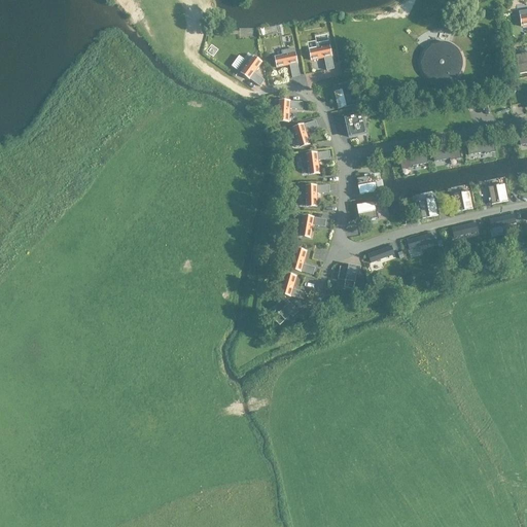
[(335,69),(328,42),(316,45),(318,50),(310,53),(311,61),(324,59),(326,71),(335,69)]
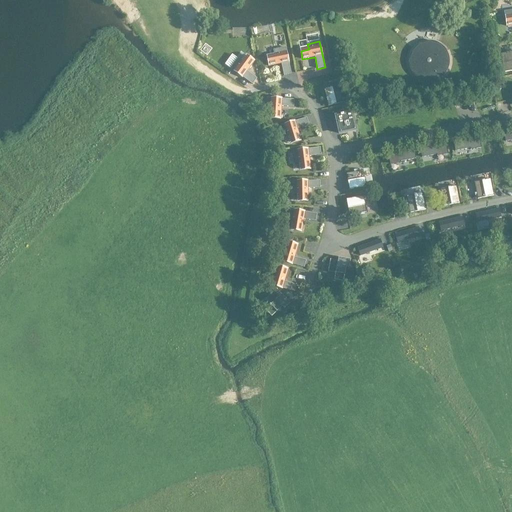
[(431,42),(429,42),(427,42),(425,42),(422,43),(420,44),(418,45),(415,47),(414,49),(412,52),(411,54),(410,57),(409,60),(409,62),(409,65),(410,67),(411,70),(412,72),(413,73),(414,75),(416,77),(418,79),(420,80),(423,81),(425,82),(428,82),(431,82),(434,82),(437,81),(439,80),(441,78),(443,77),(445,75),(446,73),(447,71),(448,69),(449,67),(449,64),(450,62),(449,59),(449,56),(448,54),(446,51),(445,49),(443,47),(441,45),(438,44),(436,43),(434,42),(431,42)]
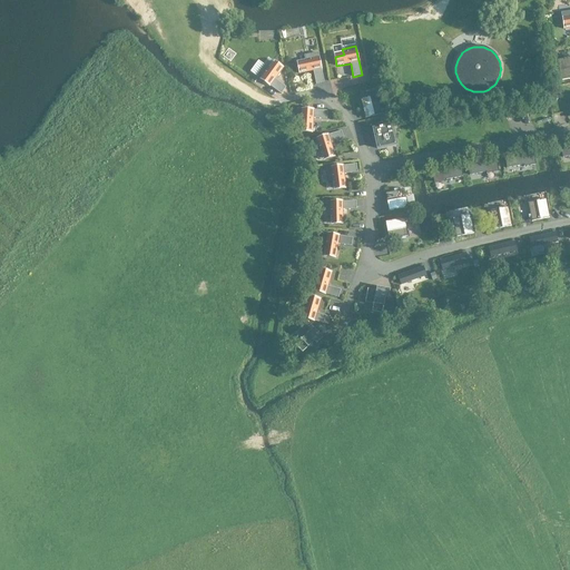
[(318,53),(305,56),(306,62),(297,65),(300,74),(313,71),(316,85),(324,82),(318,53)]
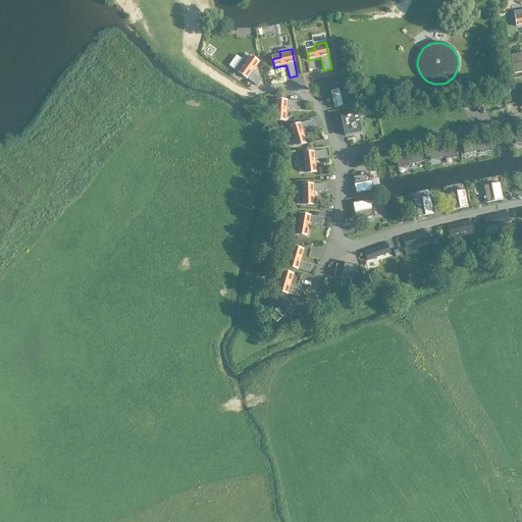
[(521,55),(511,57),(515,74),(521,72),(521,55)]
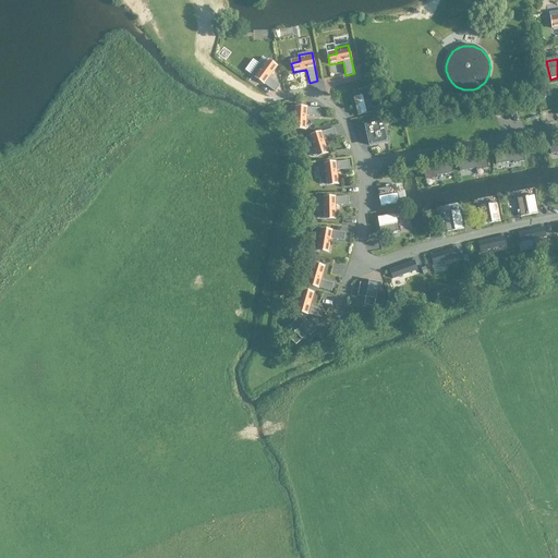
[(275,93),(280,86),(269,77),(277,67),(269,61),(265,68),(259,64),(252,75),(275,93)]
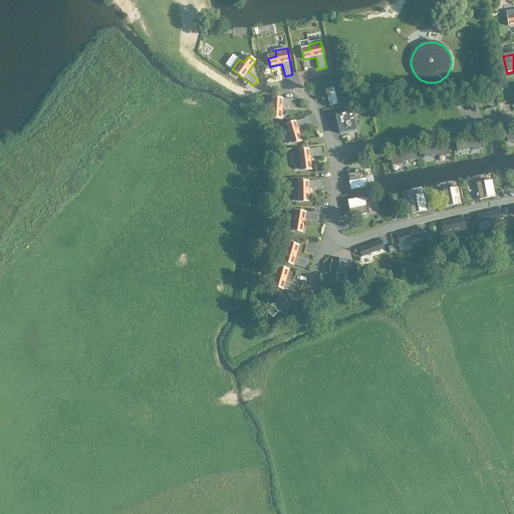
[(340,86),(325,90),(329,106),(344,103),(340,86)]
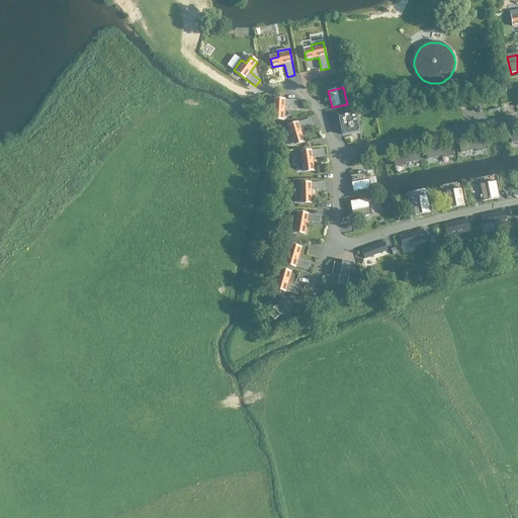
[(297,108),(297,101),(270,99),(270,111),(275,111),(275,119),(284,120),(284,107),(297,108)]
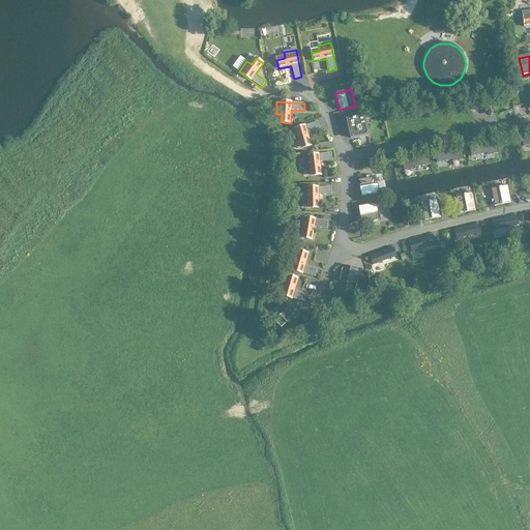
[(364,117),(348,120),(352,139),(369,136),(364,117)]
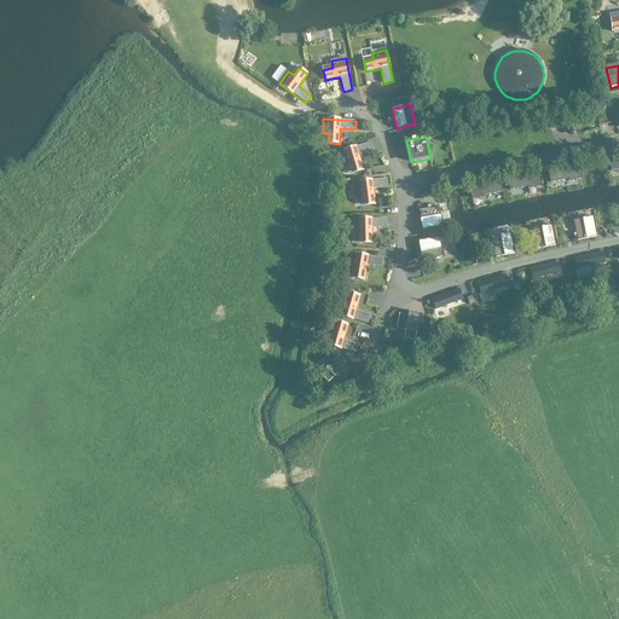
[(364,171),(359,156),(374,151),(371,143),(340,151),(345,166),(351,163),(353,173),(364,171)]
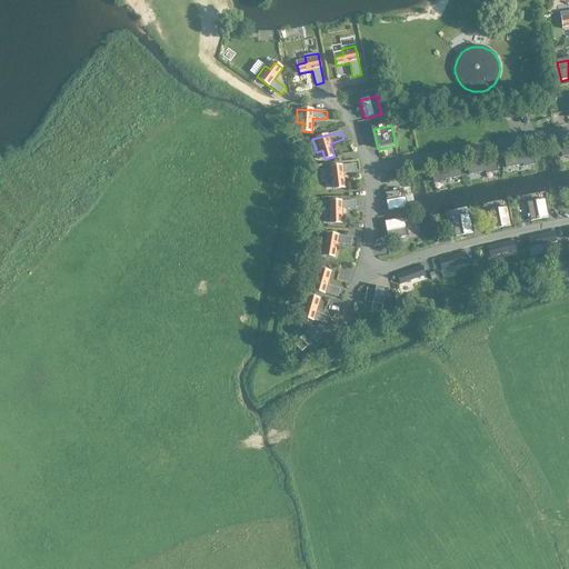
[(568,147),(559,149),(560,158),(568,156),(568,147)]
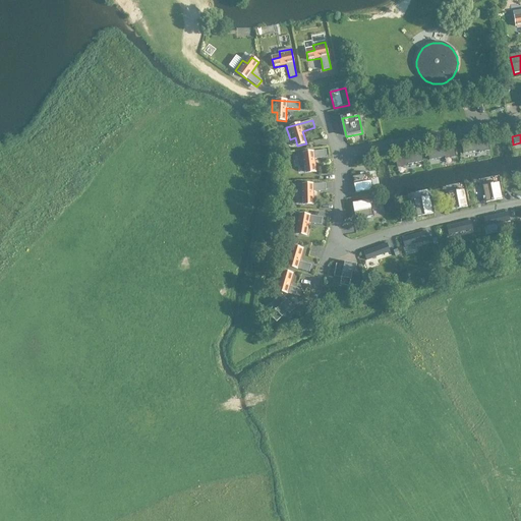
[(487,141),(462,147),(463,154),(489,150),(487,141)]
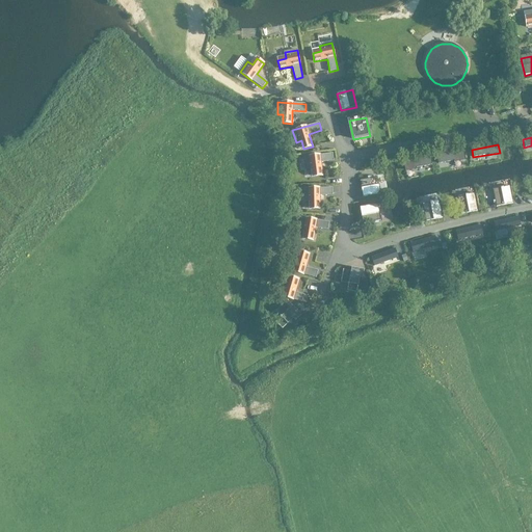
[(463,151),(437,156),(439,164),(464,159),(463,151)]
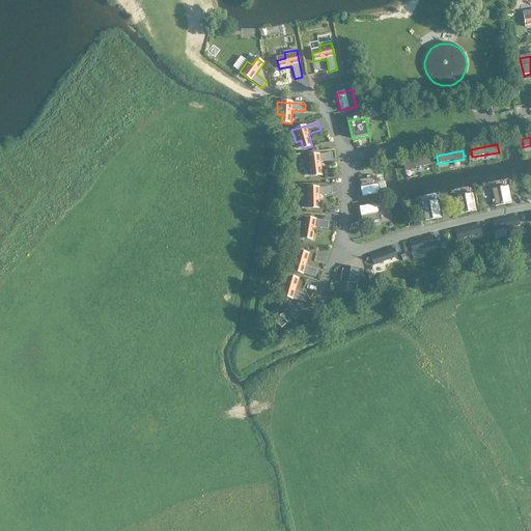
[(323,175),(320,163),(333,161),(332,154),(305,157),(306,169),(312,168),(313,176),(323,175)]
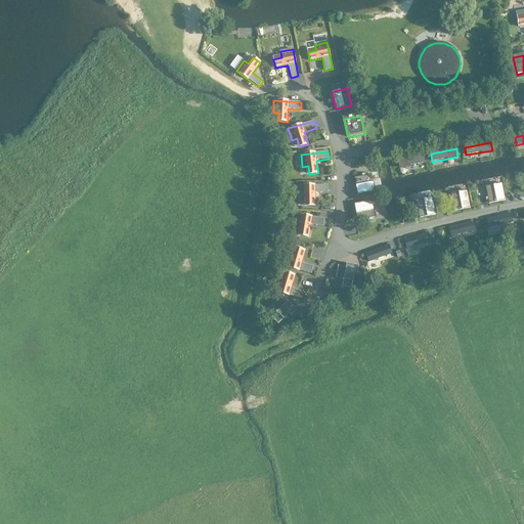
[(424,155),(398,160),(400,167),(426,163),(424,155)]
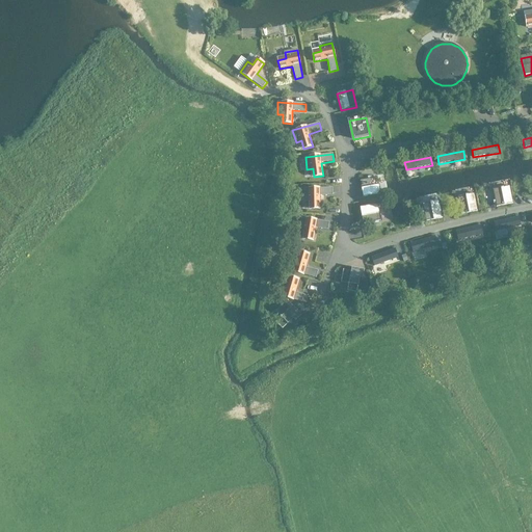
[(377,178),(361,181),(363,197),(380,194),(377,178)]
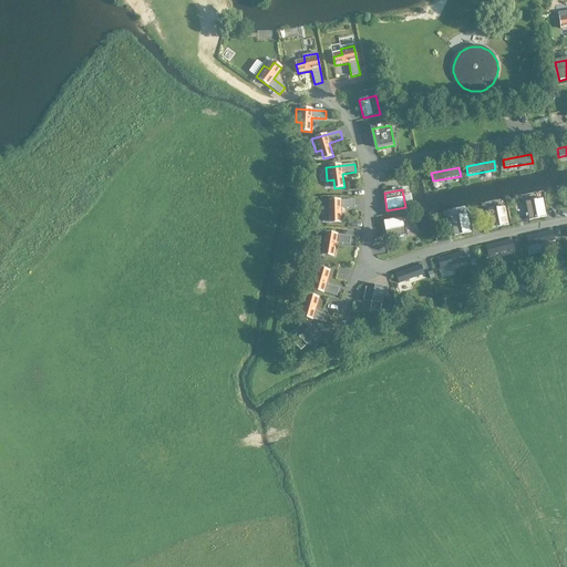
[(543,199),(526,202),(528,220),(546,217),(543,199)]
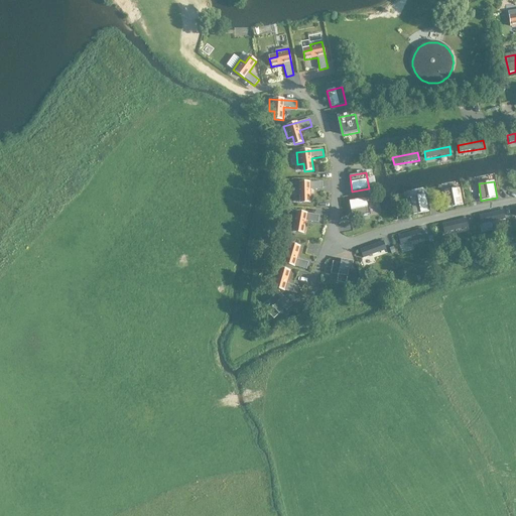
[(323,189),(323,182),(295,182),(295,195),(301,195),(301,203),(310,203),(310,190),(323,189)]
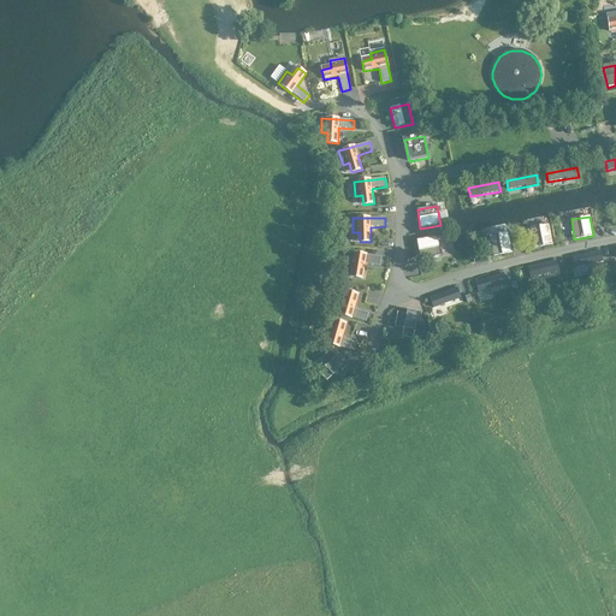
[(549,225),(531,227),(534,248),(552,244),(549,225)]
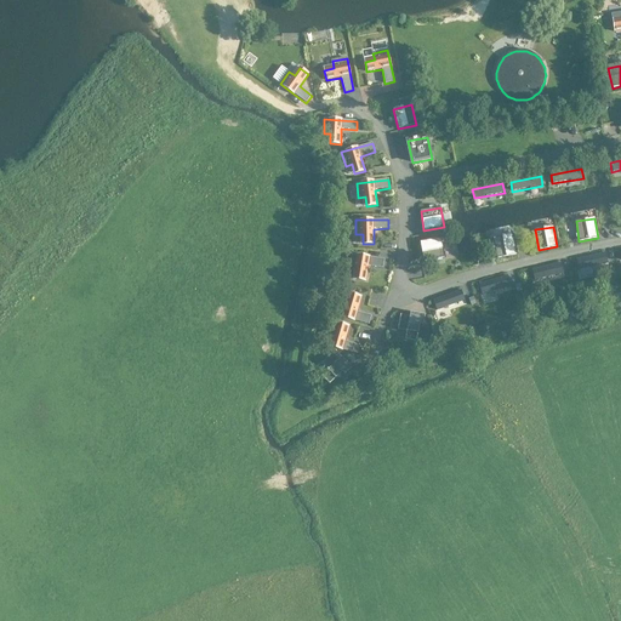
[(512,234),(494,238),(496,257),(516,255),(512,234)]
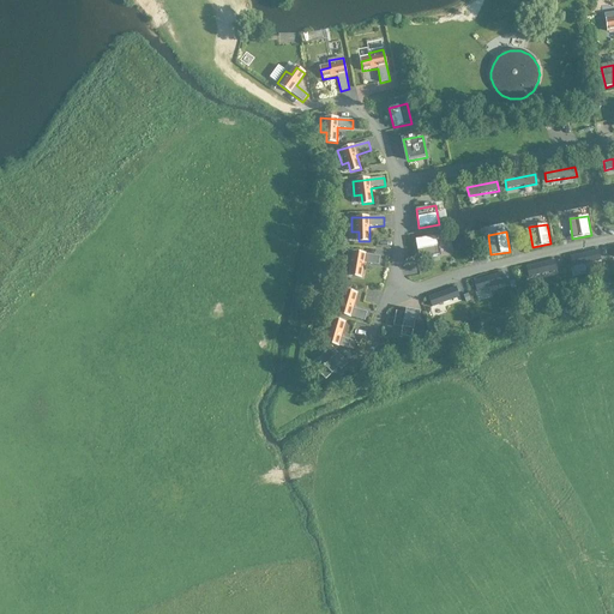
[(435,236),(415,240),(419,258),(439,254),(435,236)]
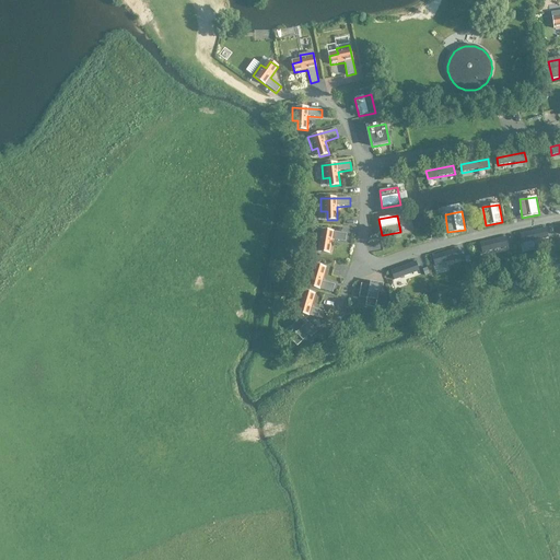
[(545,226),(518,233),(520,241),(547,235),(545,226)]
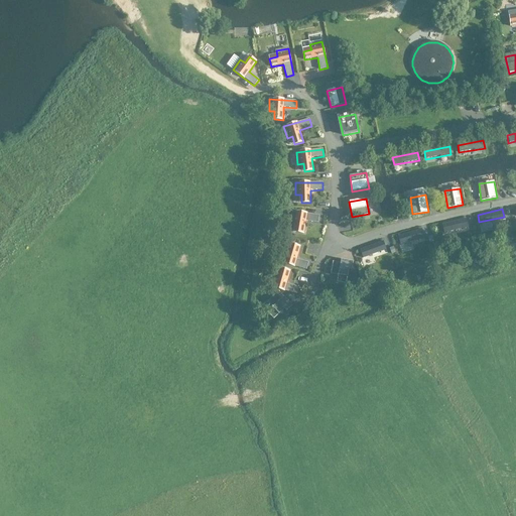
[(319,216),(293,211),(290,223),(296,224),(295,232),(303,234),(305,221),(318,223),(319,216)]
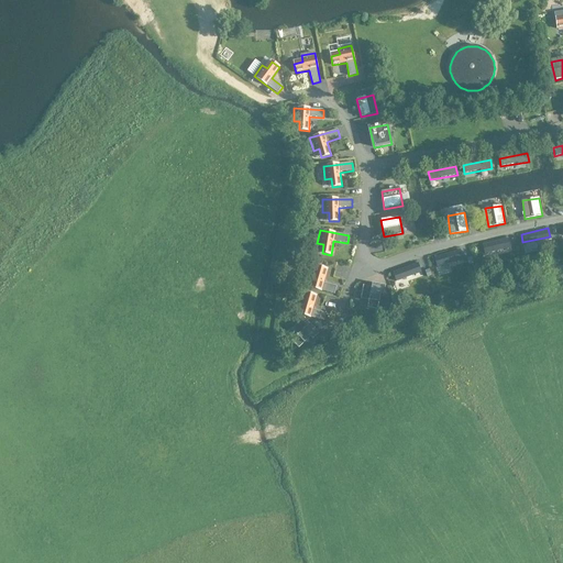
[(499,240),(473,246),(475,256),(501,250),(499,240)]
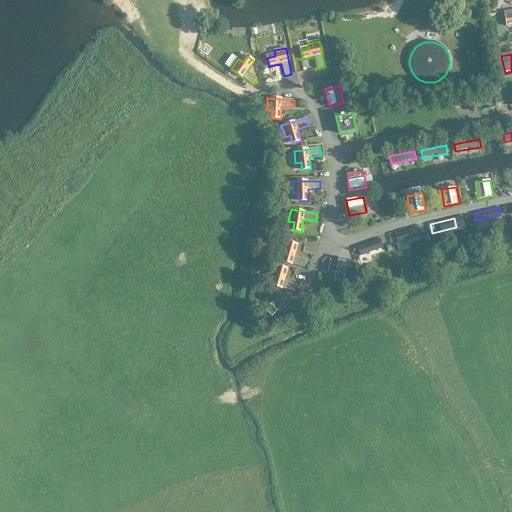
[(417,226),(393,233),(395,241),(419,234),(417,226)]
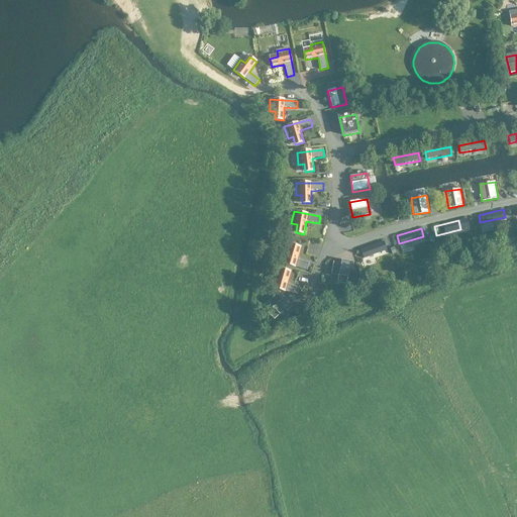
[(383,240),(359,248),(362,256),(386,248),(383,240)]
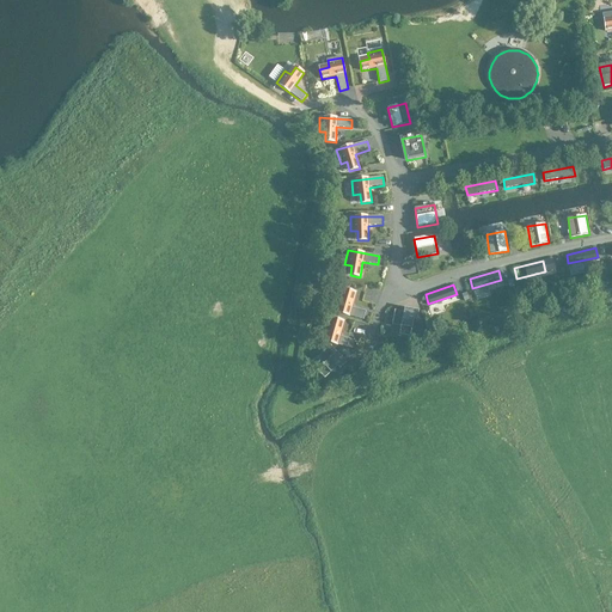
[(336,299),(332,312),(362,320),(365,311),(352,307),(355,293),(346,291),(343,300),(336,299)]
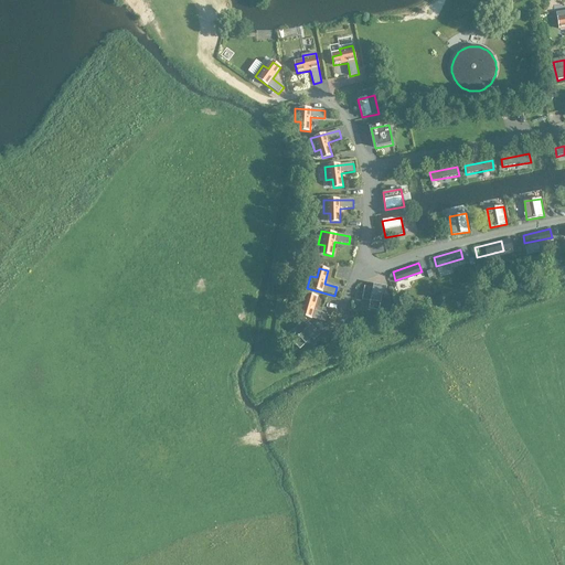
[(386,287),(374,285),(373,288),(364,286),(362,300),(369,301),(369,302),(370,302),(369,309),(379,311),(382,296),(385,296),(386,287)]
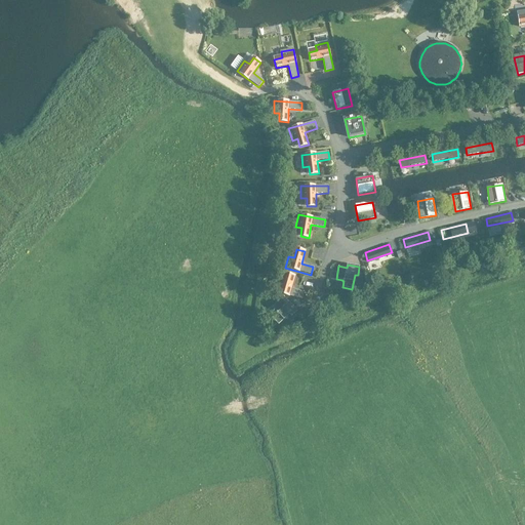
[(278,280),(275,291),(301,299),(304,291),(291,288),(294,276),(286,273),(284,281),(278,280)]
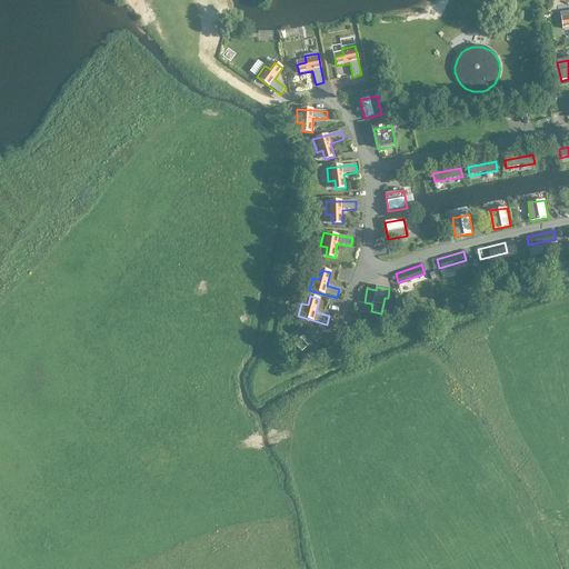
[(295,332),(299,338),(299,339),(299,340),(295,345),(301,352),(313,341),(316,343),(322,338),(313,328),(311,330),(305,323),(295,332)]
